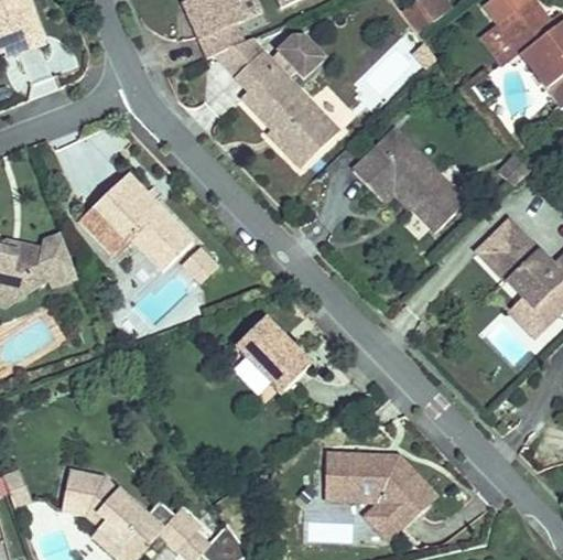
[(0,49),(4,47),(39,34),(25,0),(0,0),(0,49)]
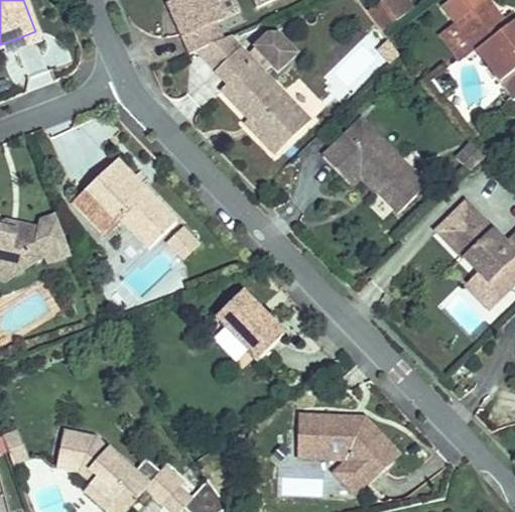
[(160,4),(167,20),(178,15),(171,0),(168,0),(160,4)]
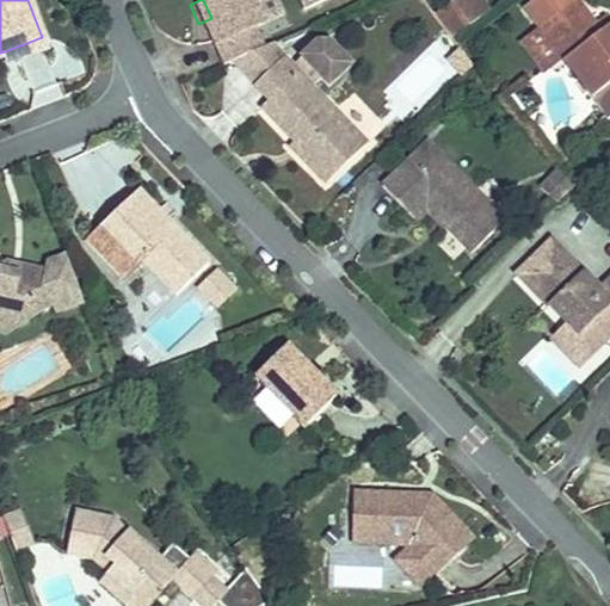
[(198,24),(219,69),(230,65),(257,53),(250,36),(238,8),(251,2),(250,0),(203,0),(211,18),(198,24)]
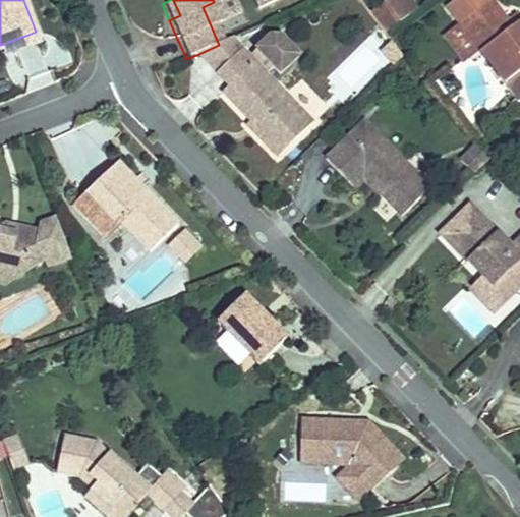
[(383,0),(376,6),(392,25),(407,13),(396,0),(383,0)]
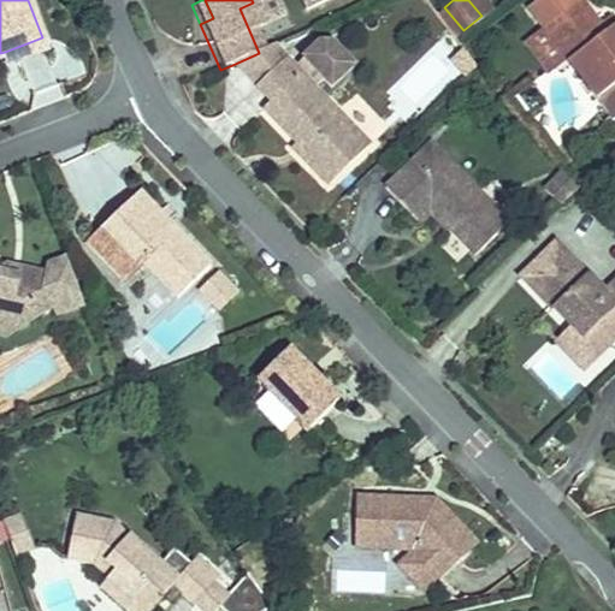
[(543,28),(573,6),(568,0),(548,0),(532,12),(543,28)]
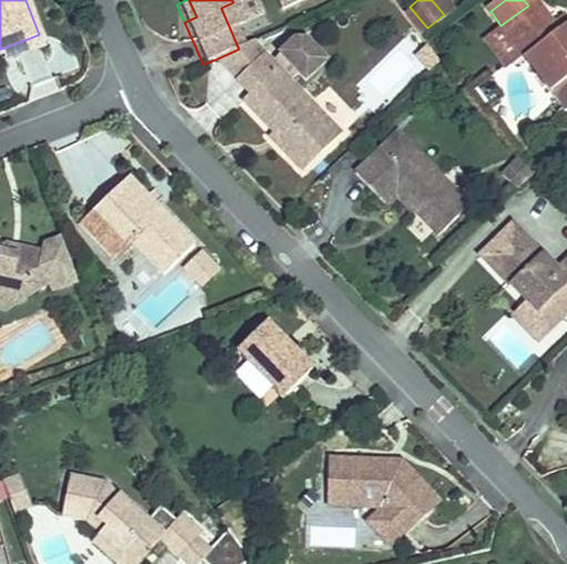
[(244,27),(233,2),(221,8),(232,33),(244,27)]
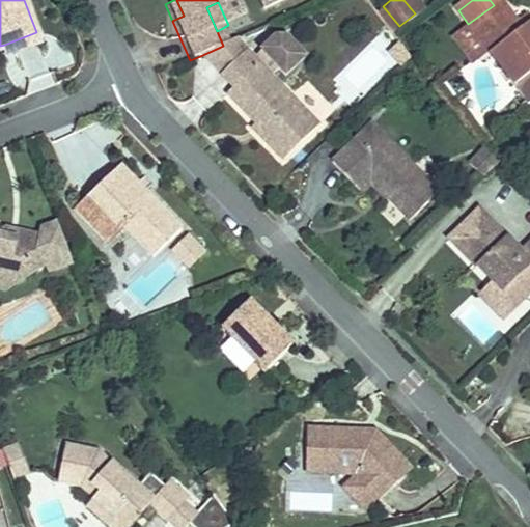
[(529,26),(515,37),(494,5),(468,24),(462,29),(478,51),(507,90),(529,75),(529,74),(529,26)]
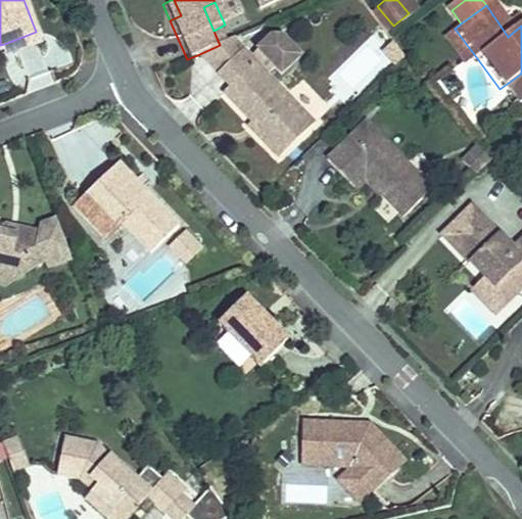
[(471,50),(455,29),(442,38),(458,59),(471,50)]
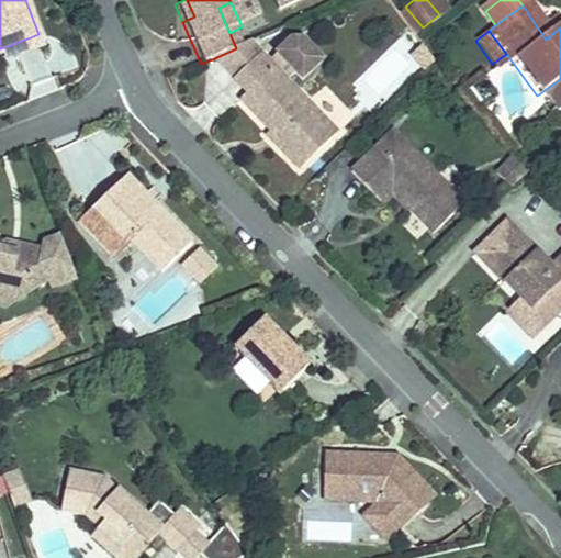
[(38,34),(4,47),(7,54),(42,41),(38,34)]
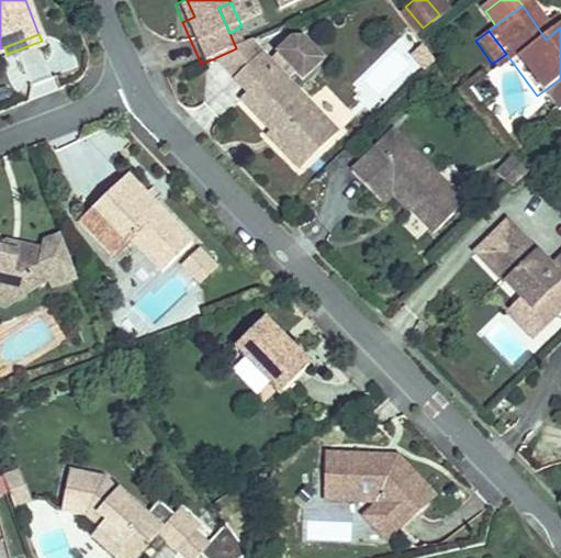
[(212,59),(248,98),(243,103),(273,136),(281,144),(276,149),(293,168),(312,151),(320,159),(339,141),(284,81),(292,75),(300,81),(321,64),(301,43),(290,43),(268,64),(248,43),(236,48),(212,59)]
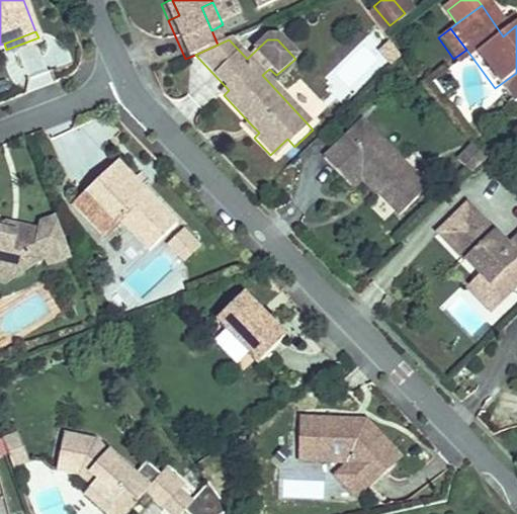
[(516,73),(495,88),(508,107),(516,100),(516,73)]
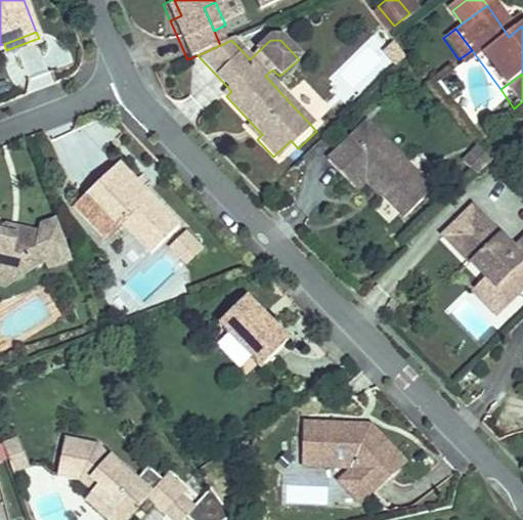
[(250,132),(257,139),(262,134),(255,127),(250,132)]
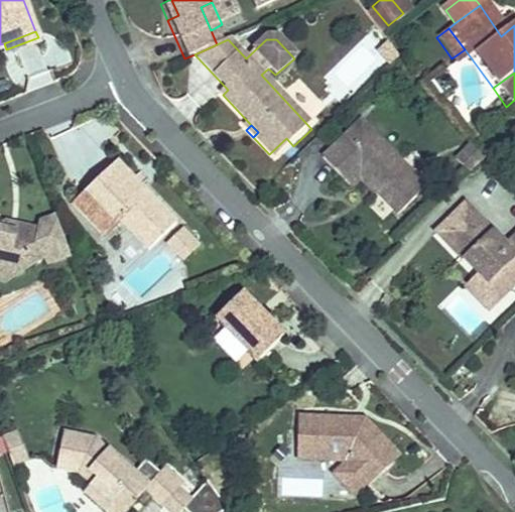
[(395,215),(419,194),(359,125),(319,160),(343,186),(362,169),(375,184),(371,187),(395,215)]
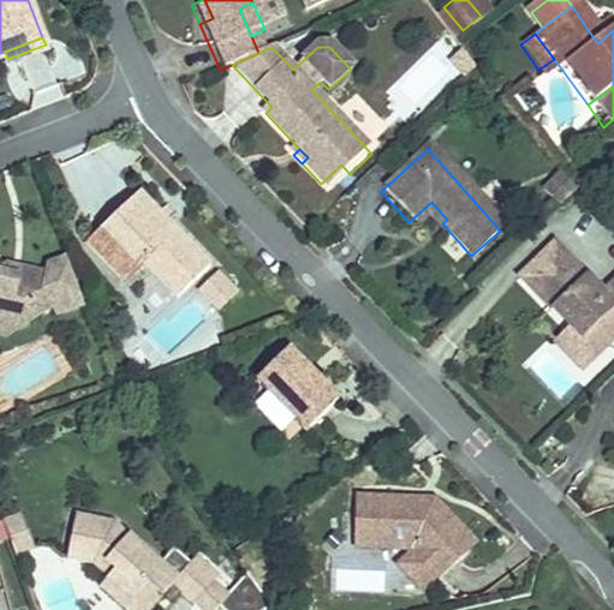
[(341,165),(321,184),(329,193),(350,174),(341,165)]
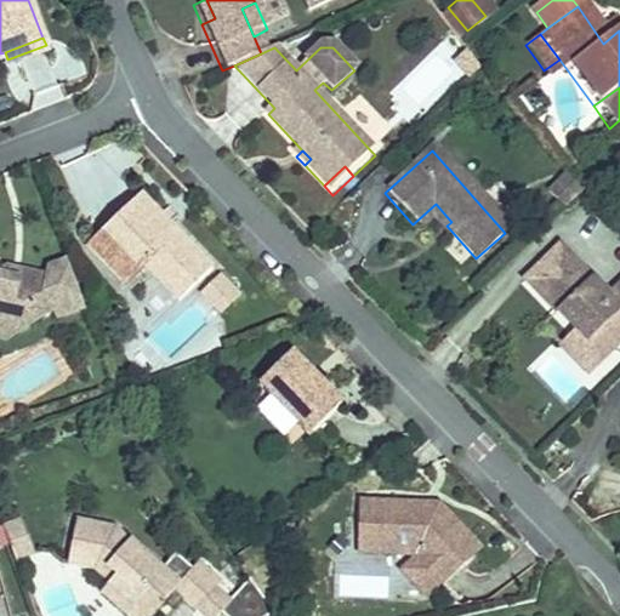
[(146,262),(178,297),(212,264),(141,190),(86,241),(125,281),(146,262)]
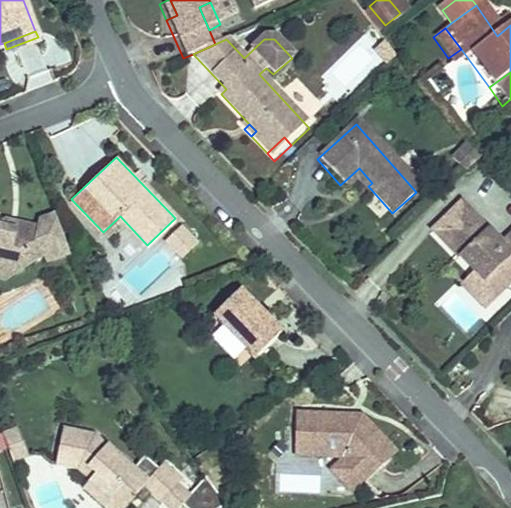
[(491,158),(484,165),(498,180),(505,173),(491,158)]
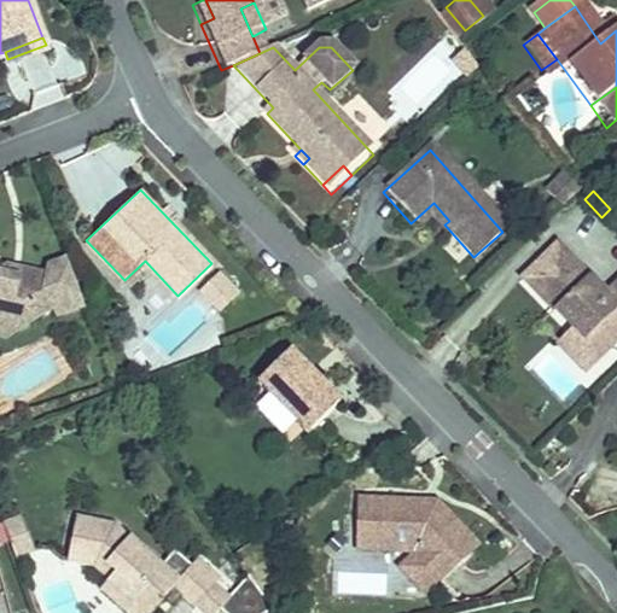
[(434,203),(411,223),(418,232),(432,220),(441,228),(444,225),(449,221),(434,203)]
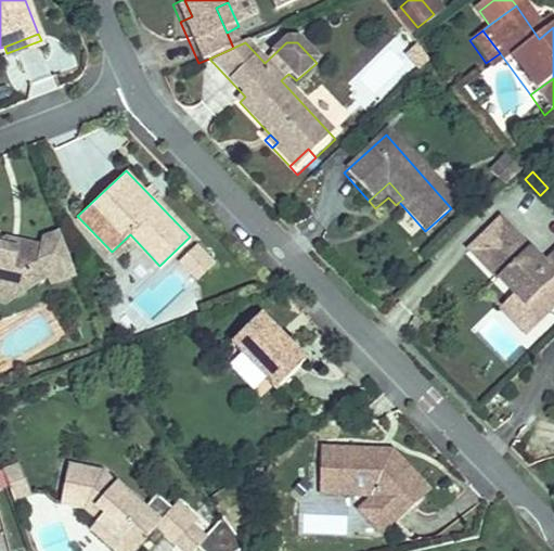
[(507,222),(475,253),(516,297),(511,302),(526,319),(541,305),(551,316),(553,311),(553,258),(546,266),(507,222)]
